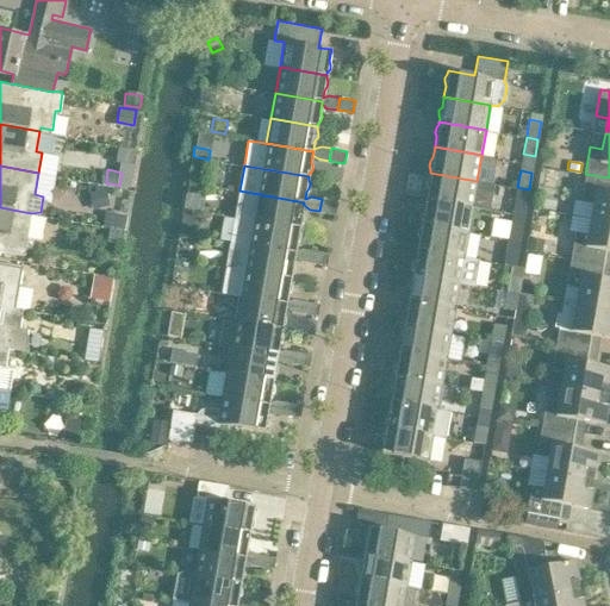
[(428,187),(425,198),(473,206),(489,208),(493,183),(491,183),(477,181),(430,173),(430,175),(427,179),(427,183),(428,187)]
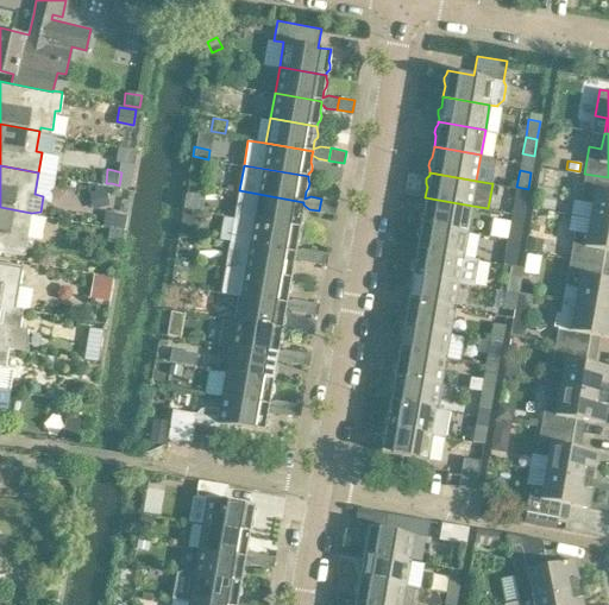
[(589,218),(608,220),(608,177),(584,174),(579,200),(592,202),(589,218)]
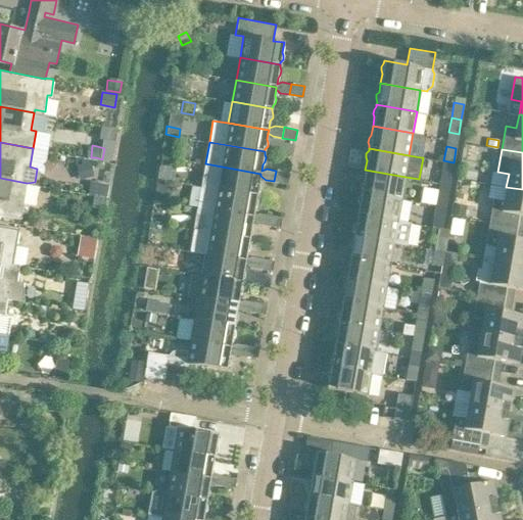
[(443,160),(440,176),(450,177),(454,162),(443,160)]
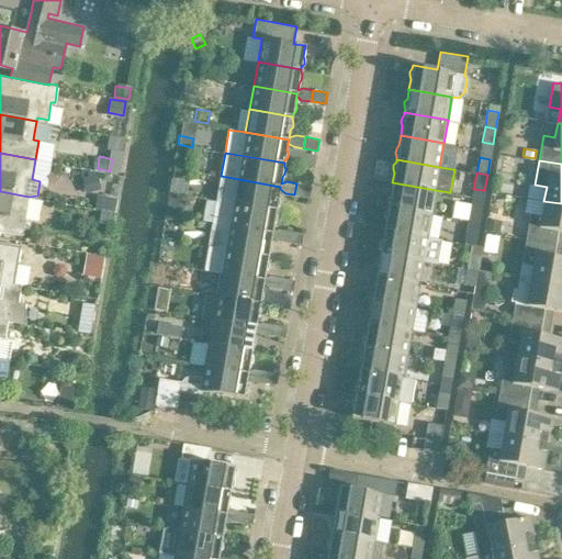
[(96,174),(83,176),(86,189),(98,187),(96,174)]
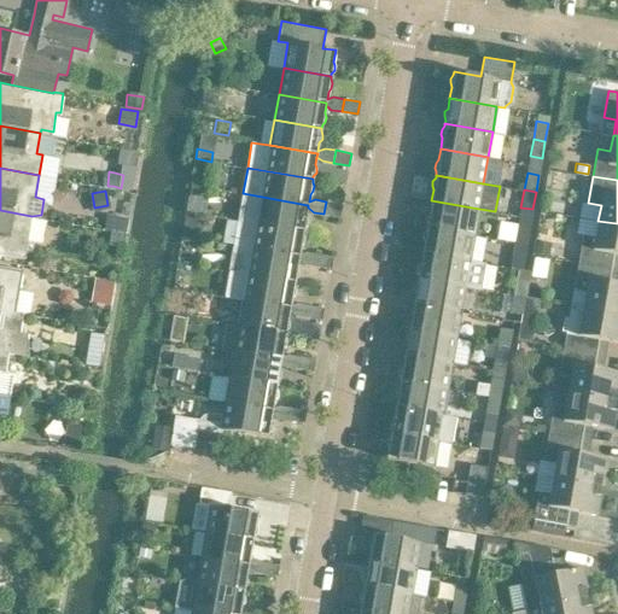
[(243,193),(238,218),(304,231),(304,227),(307,224),(308,220),(307,215),(308,208),(308,205),(243,193)]
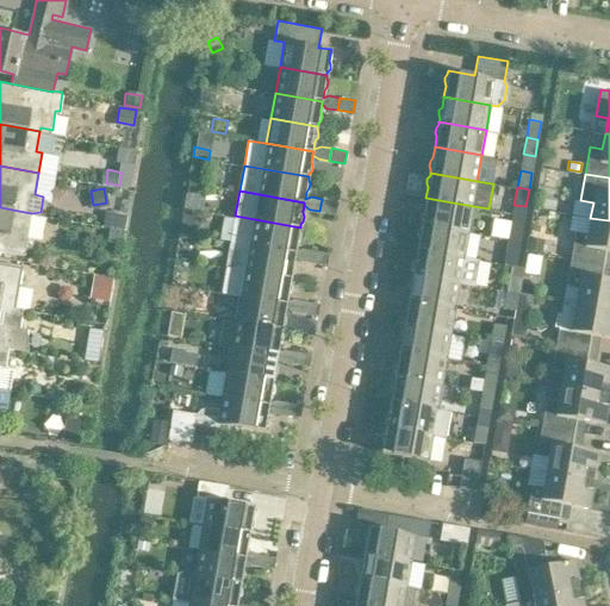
[(421,212),(421,216),(422,220),(421,223),(468,231),(473,206),(425,198),(424,207),(421,212)]
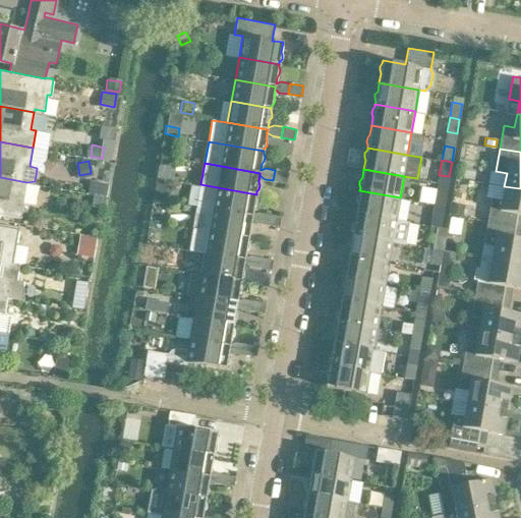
[(273,180),(287,183),(288,172),(275,170),(273,180)]
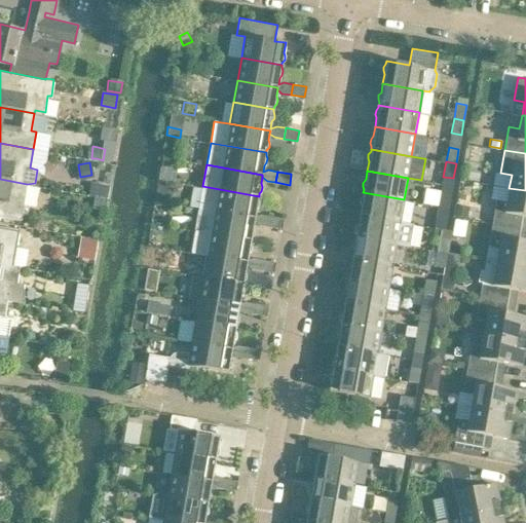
[(0,215),(21,220),(27,184),(0,179),(0,215)]
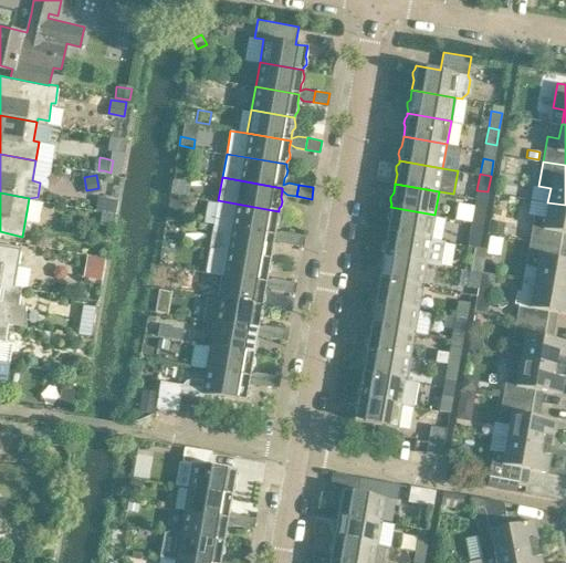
[(218,200),(215,225),(274,235),(273,238),(279,241),(289,243),(291,231),(281,230),(274,232),(275,225),(279,221),(279,218),(278,214),(279,211),(218,200)]
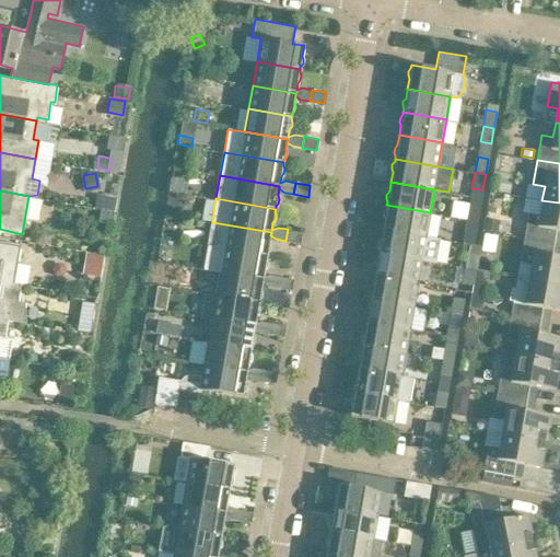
[(559,202),(541,200),(539,215),(528,212),(524,236),(553,242),(556,229),(559,230),(559,229),(559,202)]
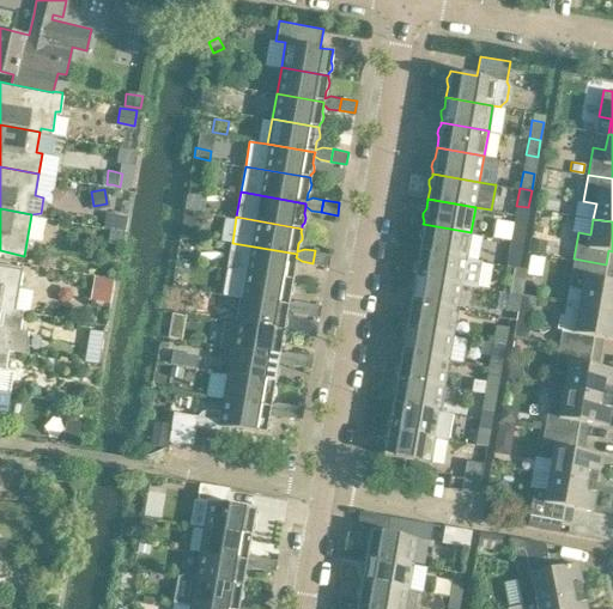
[(514,223),(510,239),(522,242),(526,225),(514,223)]
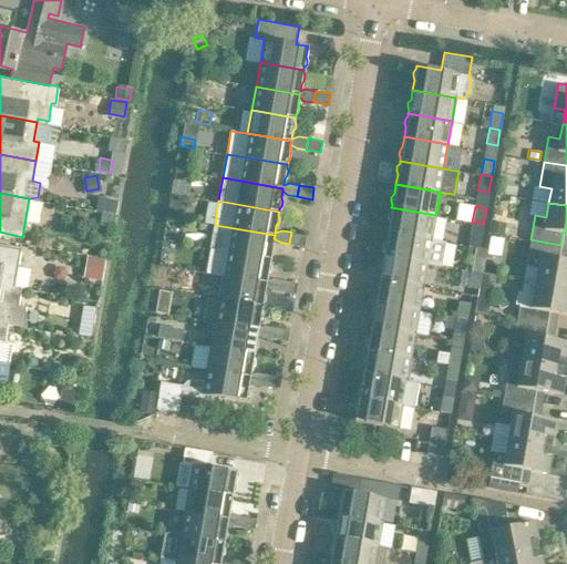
[(389,222),(388,232),(431,238),(435,215),(391,207),(391,209),(389,213),(388,217),(389,222)]
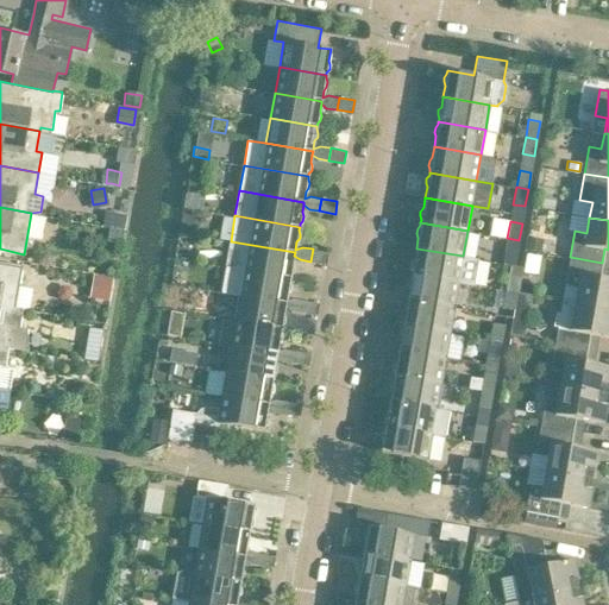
[(108,227),(107,239),(120,241),(123,229),(108,227)]
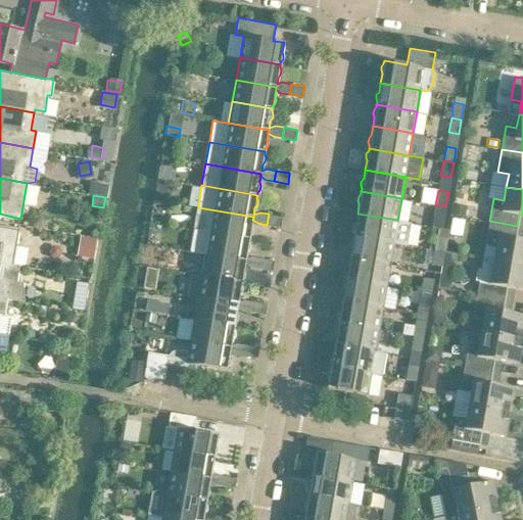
[(435,204),(433,219),(443,221),(445,206),(435,204)]
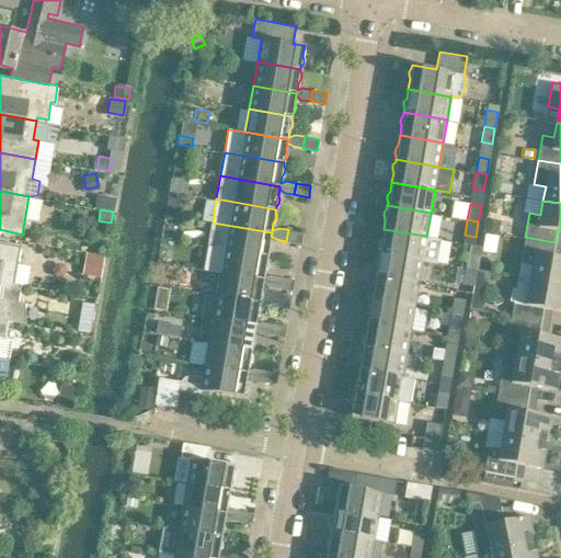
[(487,220),(484,229),(496,231),(497,221),(487,220)]
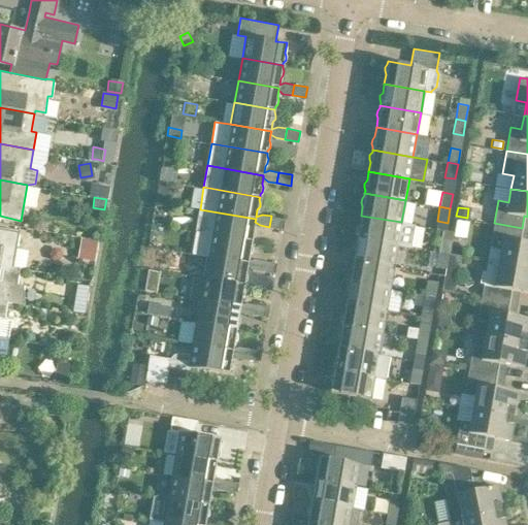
[(200,209),(196,231),(252,241),(253,238),(255,235),(255,231),(254,228),(255,222),(256,219),(200,209)]
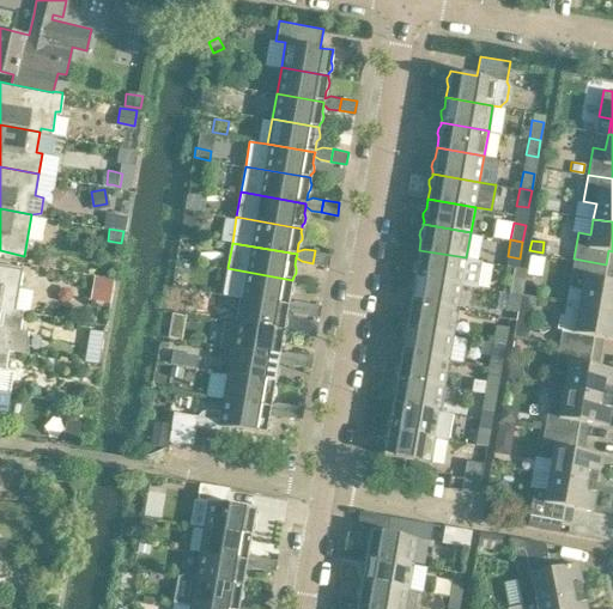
[(313,263),(328,266),(331,254),(315,250),(313,263)]
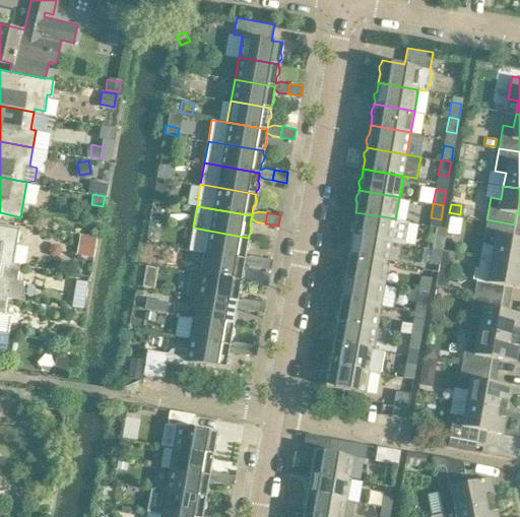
[(351,223),(350,228),(351,231),(351,234),(391,241),(404,243),(408,221),(395,218),(355,212),(353,220),(351,223)]
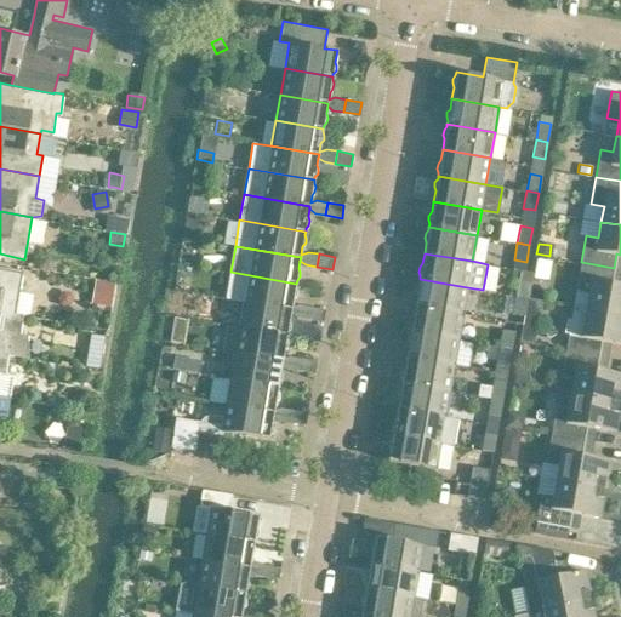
[(586,308),(620,314),(620,313),(620,284),(611,283),(614,268),(581,262),(576,290),(588,292),(586,308)]
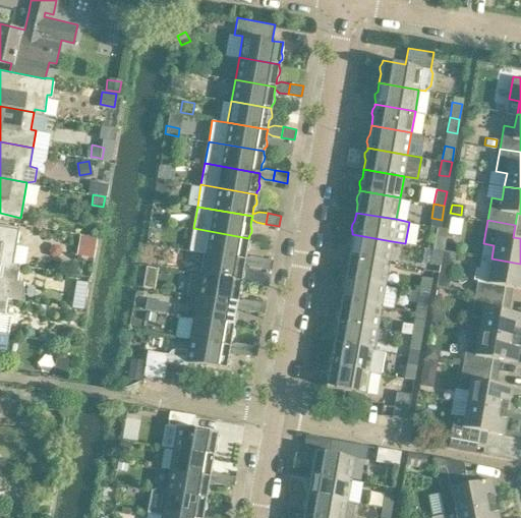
[(0,260),(13,263),(19,227),(0,223),(0,260)]
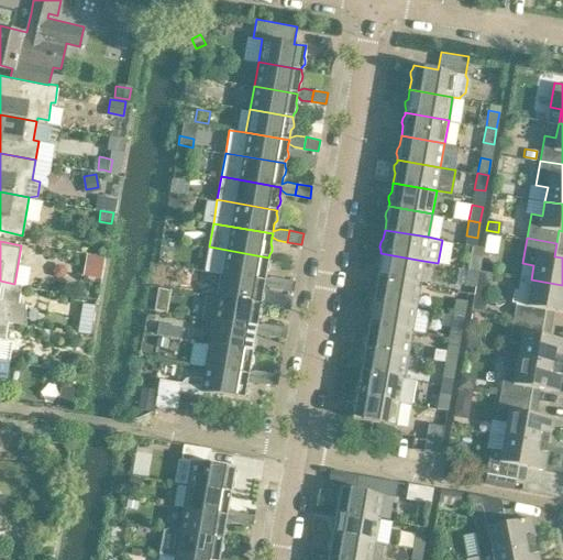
[(209,246),(205,270),(221,273),(264,281),(264,283),(269,287),(279,288),(280,277),(272,275),(265,277),(266,271),(268,267),(269,263),(268,260),(268,257),(209,246)]
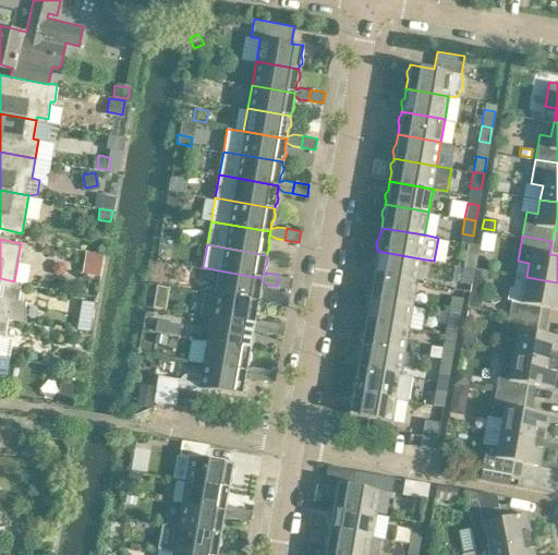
[(466,250),(463,266),(474,267),(476,252),(466,250)]
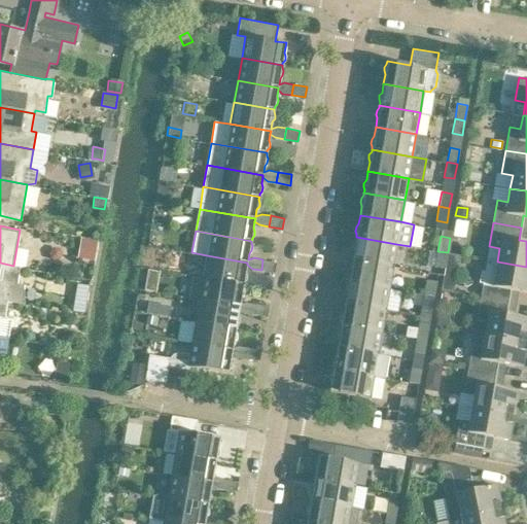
[(354,249),(352,258),(393,266),(396,244),(356,237),(356,239),(353,242),(353,246),(354,249)]
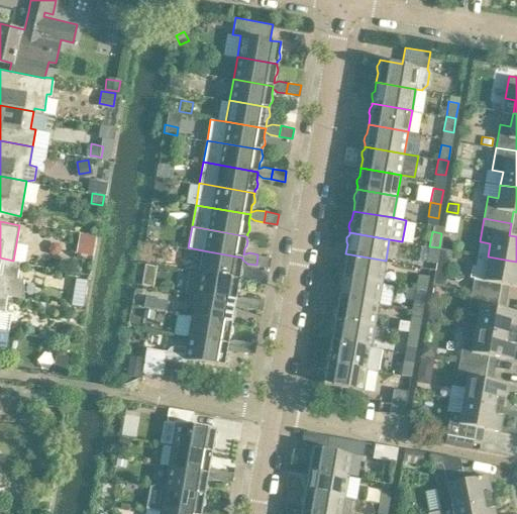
[(82,233),(79,251),(93,254),(96,235),(82,233)]
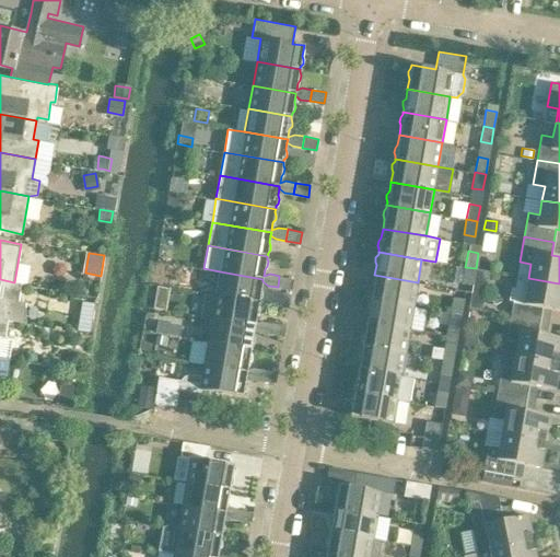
[(465,267),(463,282),(473,283),(476,268),(465,267)]
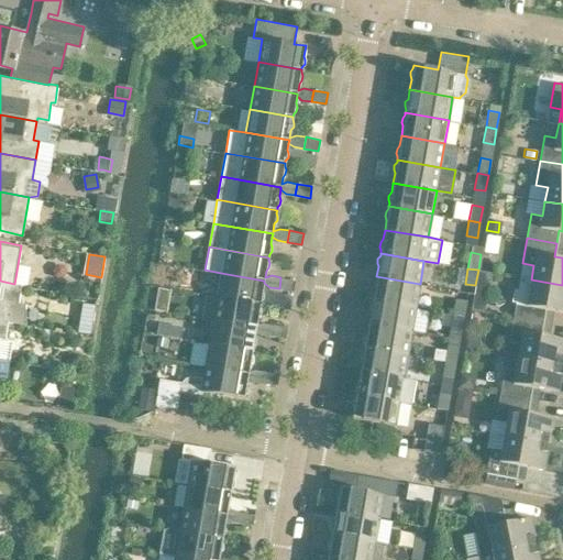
[(221,273),(217,296),(261,304),(261,302),(263,298),(264,294),(263,289),(264,283),(264,281),(221,273)]
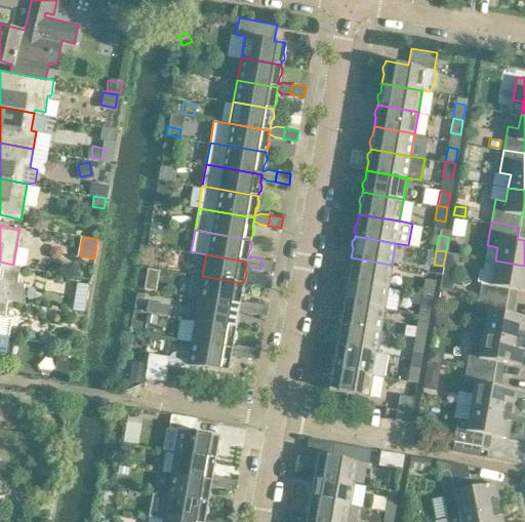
[(348,270),(347,273),(348,277),(348,279),(388,286),(392,265),(351,257),(350,266),(348,270)]
